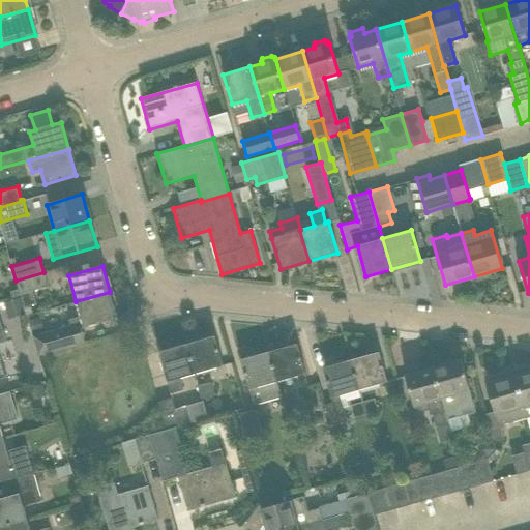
[(43,272),(16,281),(20,293),(25,308),(36,304),(32,290),(48,285),(43,272)]
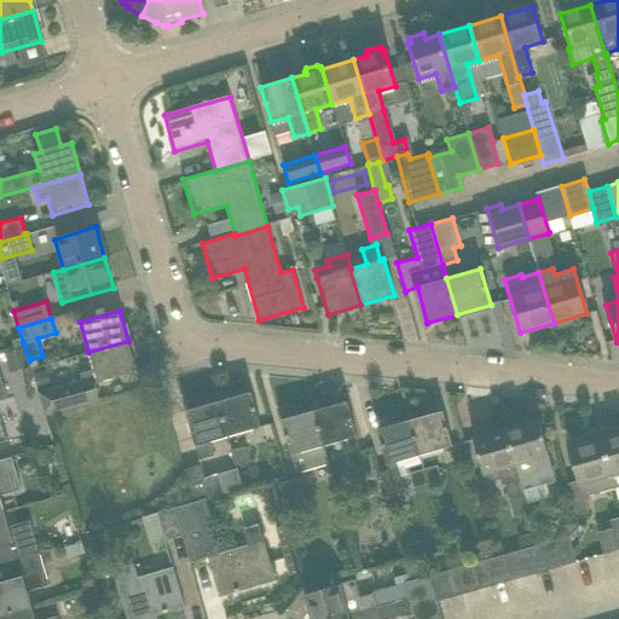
[(128,341),(88,352),(94,369),(80,374),(84,386),(79,387),(76,381),(38,392),(44,415),(98,400),(94,385),(138,371),(128,341)]
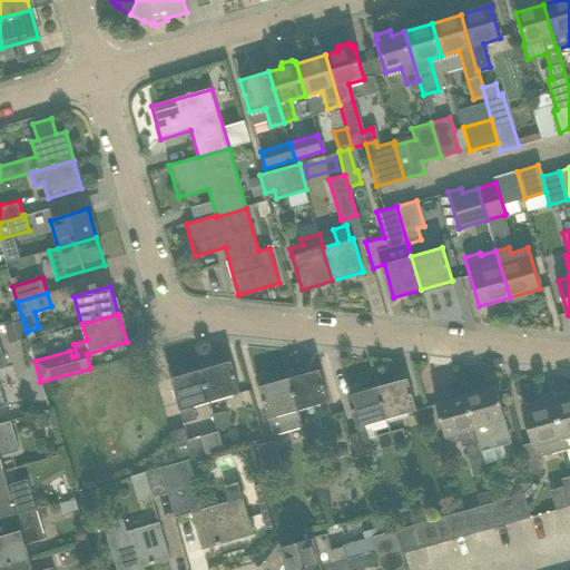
[(3,325),(9,343),(27,337),(22,320),(3,325)]
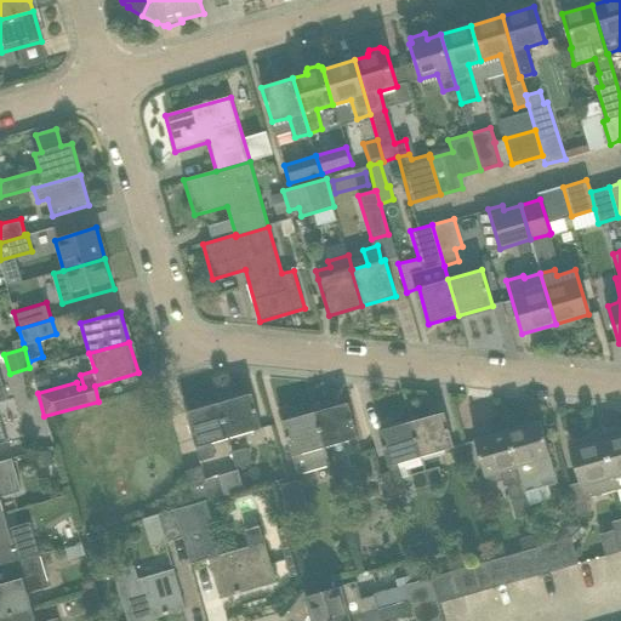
[(46,374),(36,376),(39,388),(50,385),(46,374)]
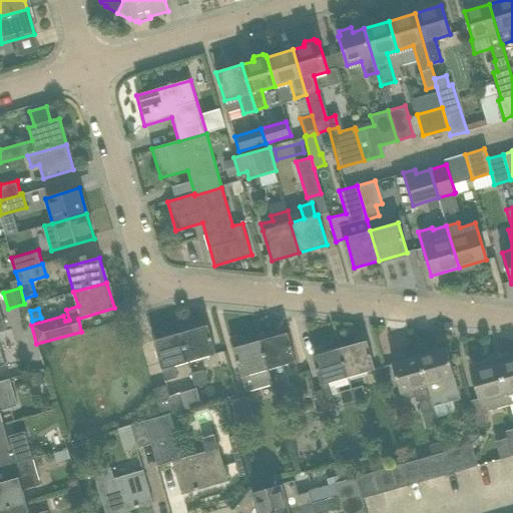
[(207,326),(180,334),(188,362),(215,354),(207,326)]
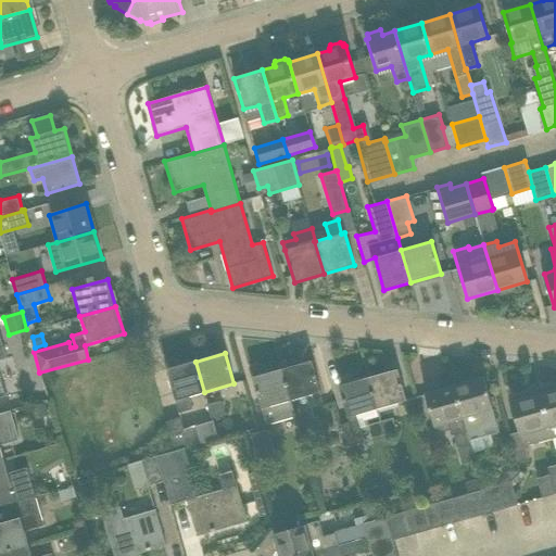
[(312,361),(281,369),(290,401),(320,392),(312,361)]
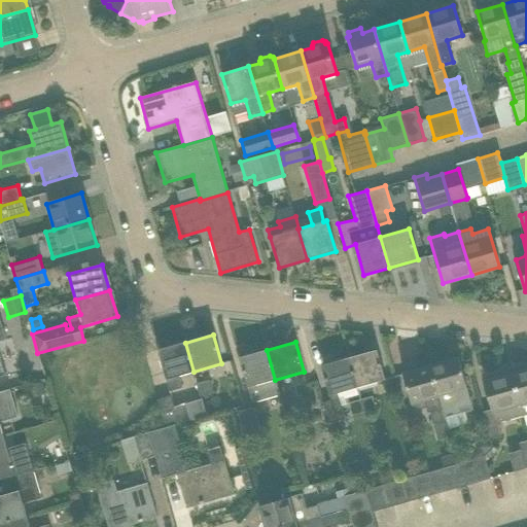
[(194,372),(185,343),(157,350),(170,391),(182,387),(179,376),(194,372)]
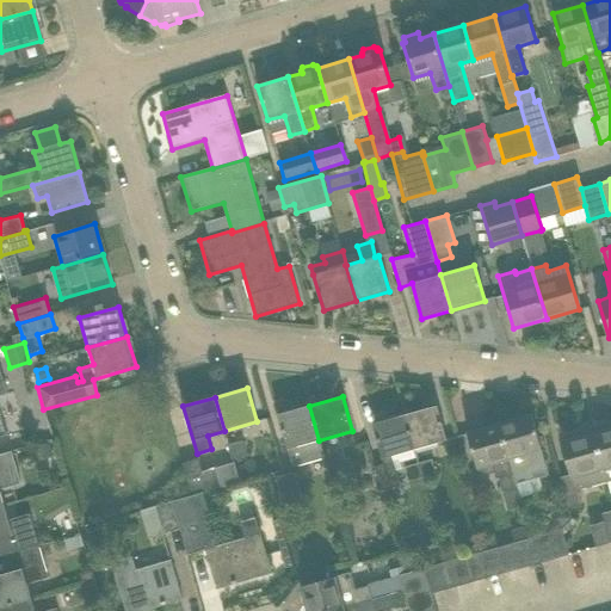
[(292,466),(323,457),(322,454),(323,454),(319,440),(309,406),(278,415),(292,466)]
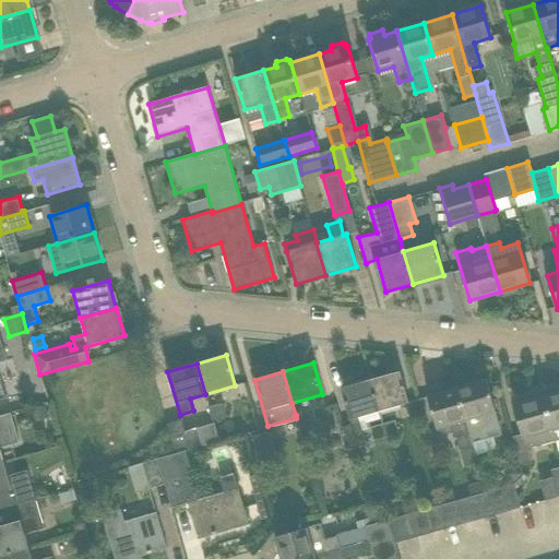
[(400,371),(370,380),(379,411),(408,402),(400,371)]
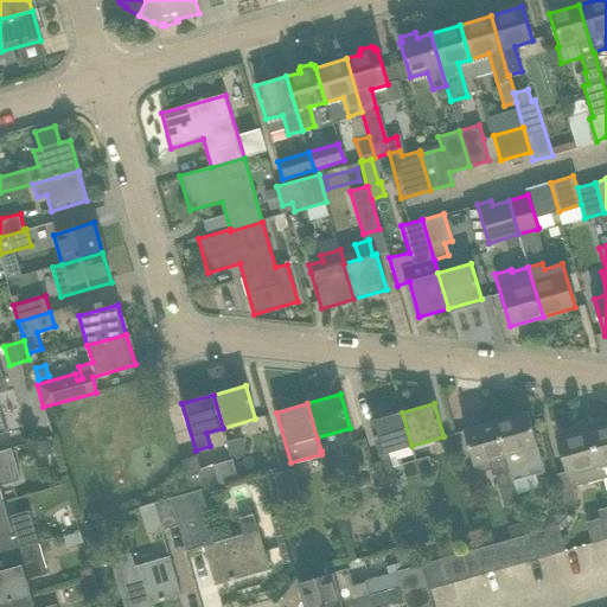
[(411,446),(402,413),(370,422),(379,455),(411,446)]
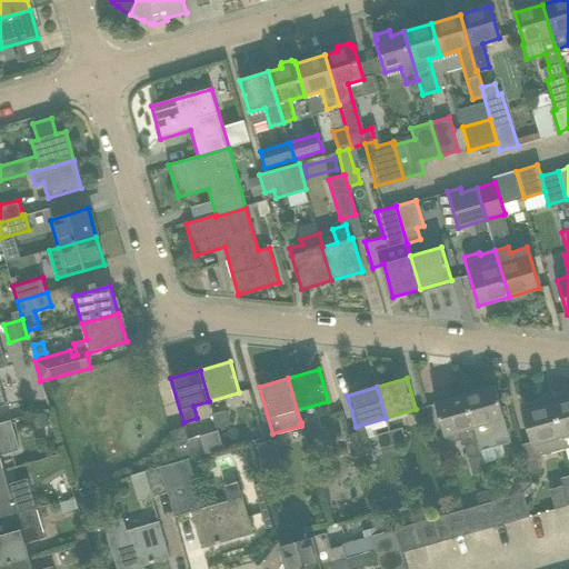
[(495,387),(465,396),(480,450),(510,441),(502,420),(505,420),(495,387)]
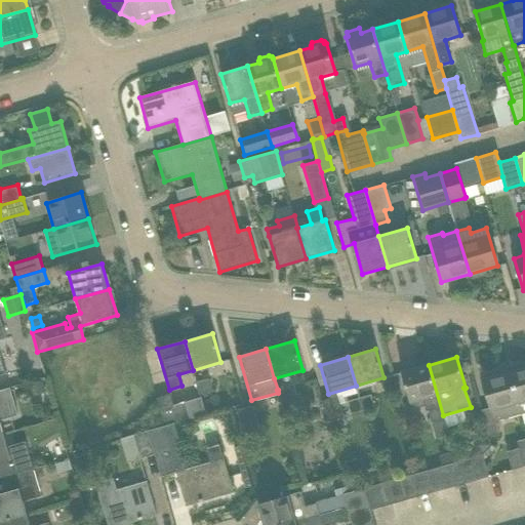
[(443,415),(429,365),(401,372),(412,409),(423,406),(426,411),(428,410),(431,421),(444,417),(443,415)]
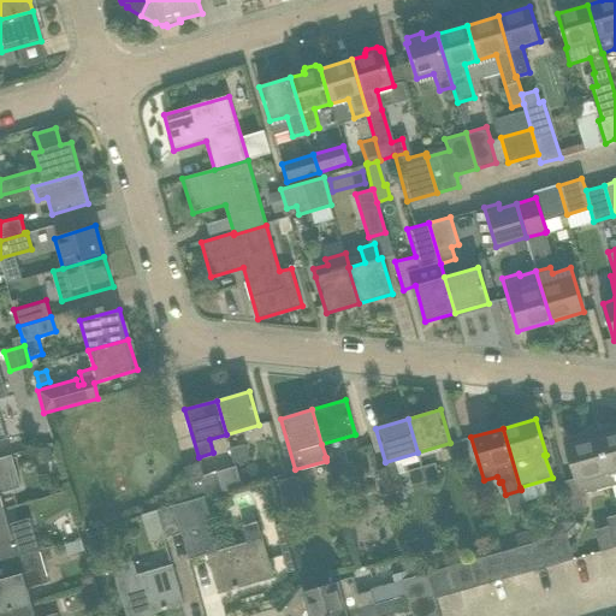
[(615,431),(615,428),(598,433),(612,486),(615,485),(615,431)]
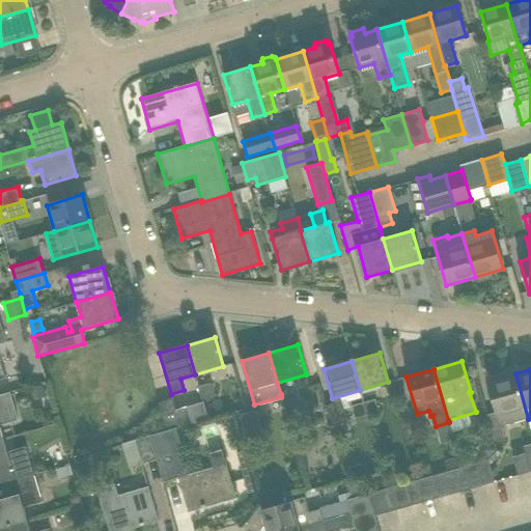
[(528,419),(515,373),(500,378),(501,382),(488,385),(500,427),(528,419)]
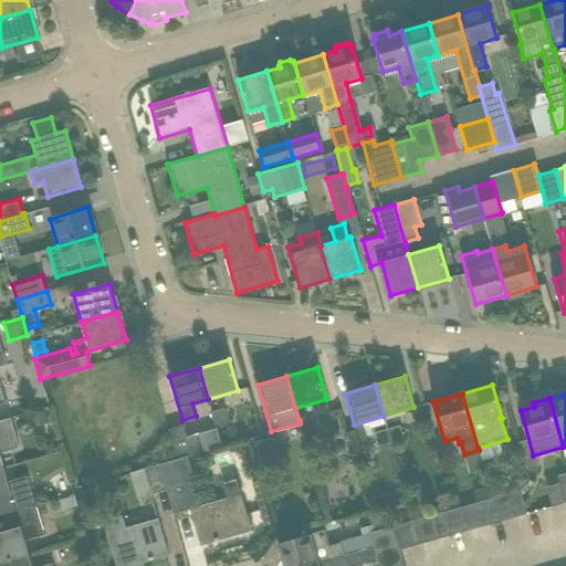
[(45,409),(32,413),(35,426),(49,422),(45,409)]
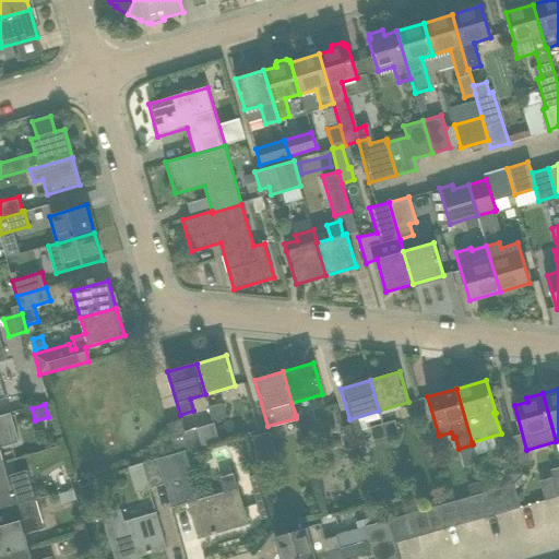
[(226,416),(222,404),(209,408),(212,420),(226,416)]
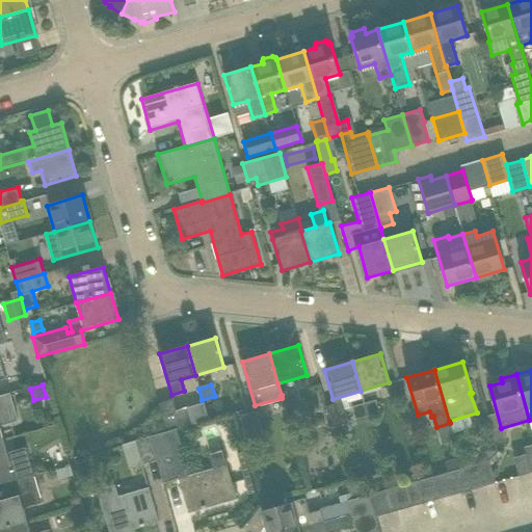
[(282,398),(292,432),(304,428),(293,392),(282,395),(281,395),(282,398)]
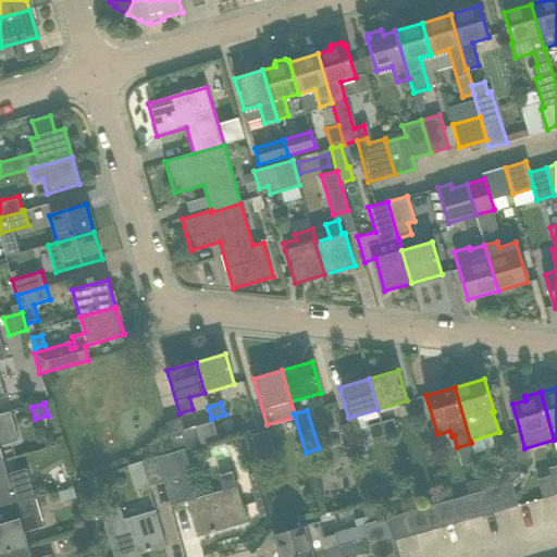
[(0,460),(3,460),(0,448),(0,445),(19,441),(10,412),(0,415),(0,460)]
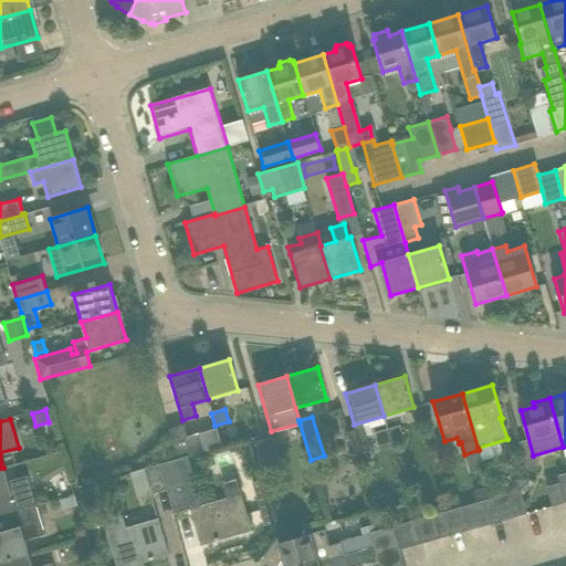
[(167,429),(176,459),(207,450),(201,432),(187,437),(184,425),(167,429)]
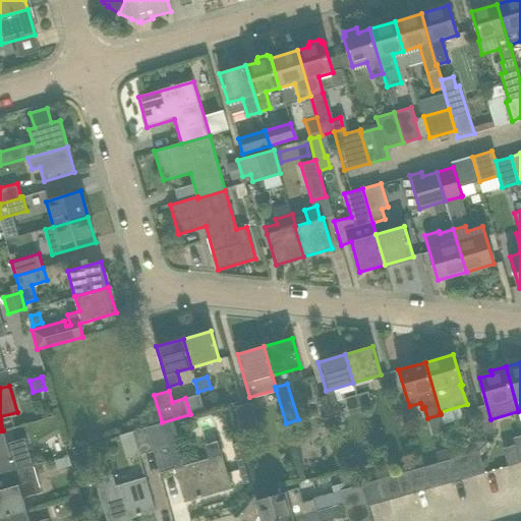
[(367,391),(356,395),(359,406),(371,403),(367,391)]
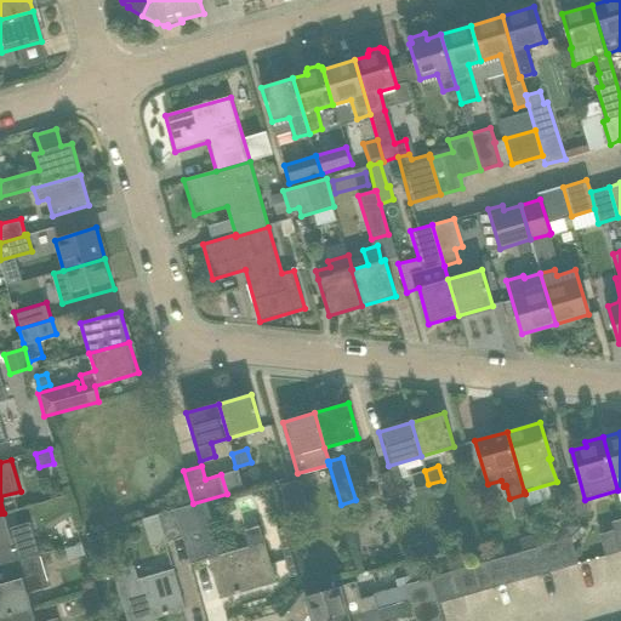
[(399,495),(406,493),(398,468),(379,474),(386,499),(391,513),(404,510),(399,495)]
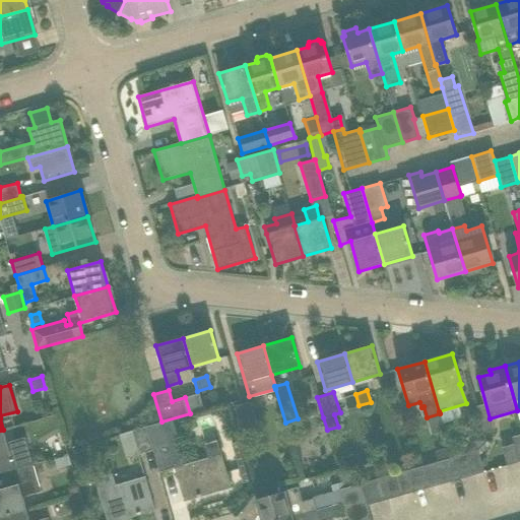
[(359,405),(355,394),(343,397),(347,408),(359,405)]
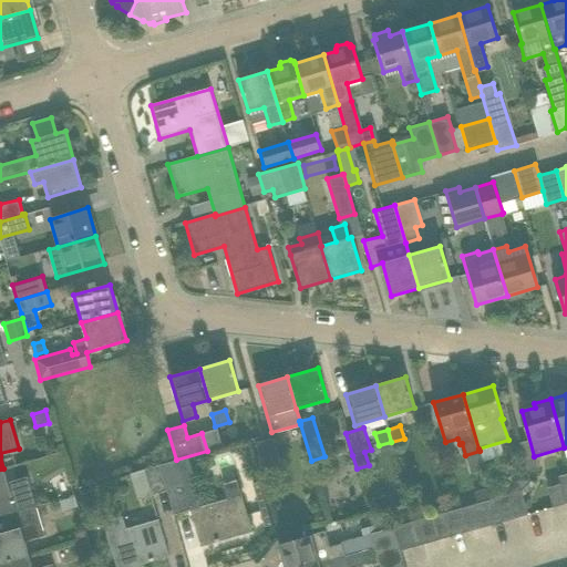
[(255,442),(261,468),(280,463),(272,437),(255,442)]
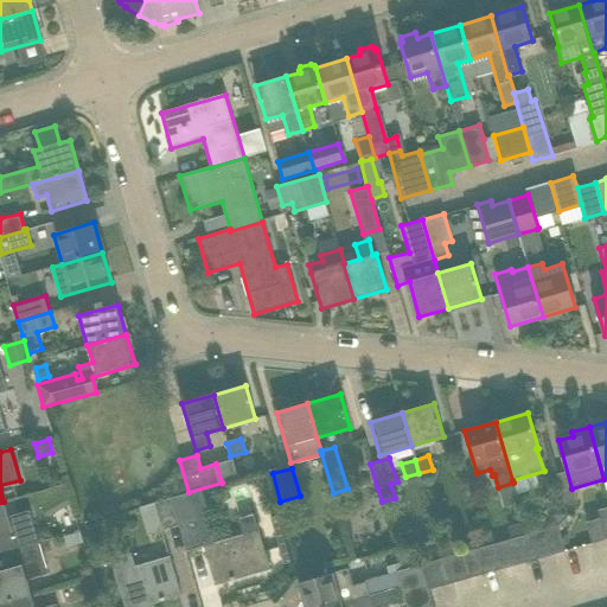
[(189,492),(171,497),(179,525),(197,519),(189,492)]
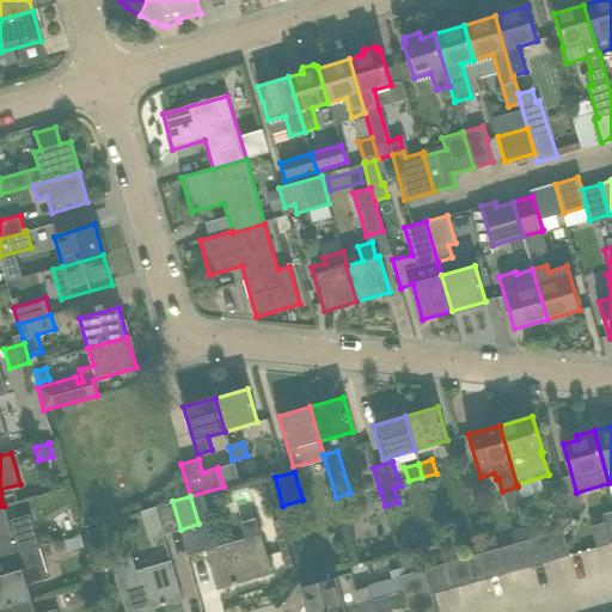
[(181,530),(172,501),(153,507),(161,534),(181,530)]
